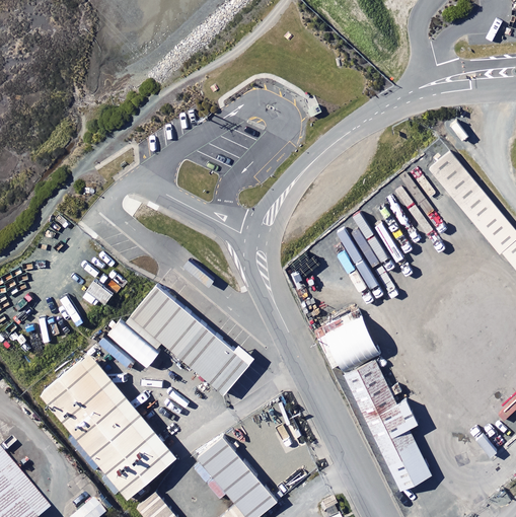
[(515,230),(450,151),(432,166),(515,269),(515,230)]
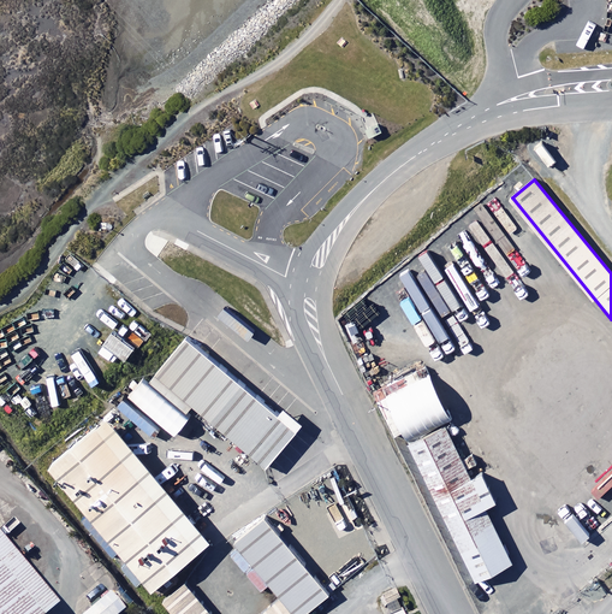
[(299,429),(189,340),(155,381),(267,470),(299,429)]
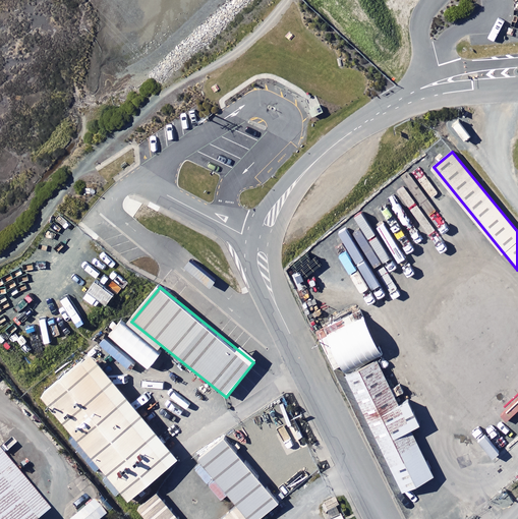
[(160,352),(121,319),(109,332),(149,365),(160,352)]
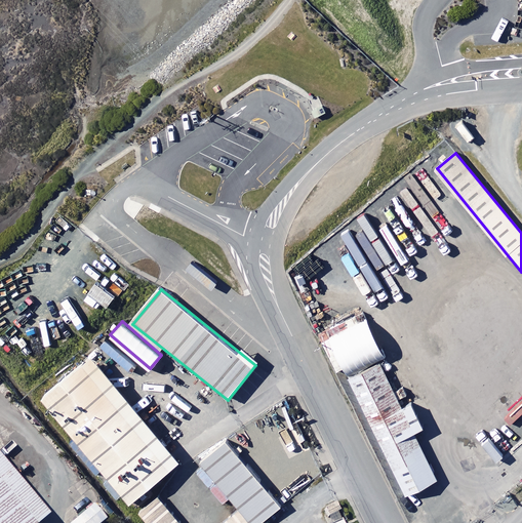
[(358,327),(327,342),(402,498),(433,483),(410,436),(423,430),(410,404),(398,410),(358,327)]
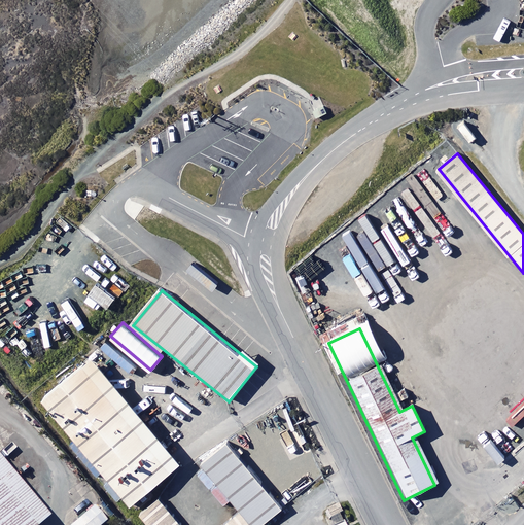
[(172,473),(84,369),(48,399),(46,400),(134,504),(172,473)]
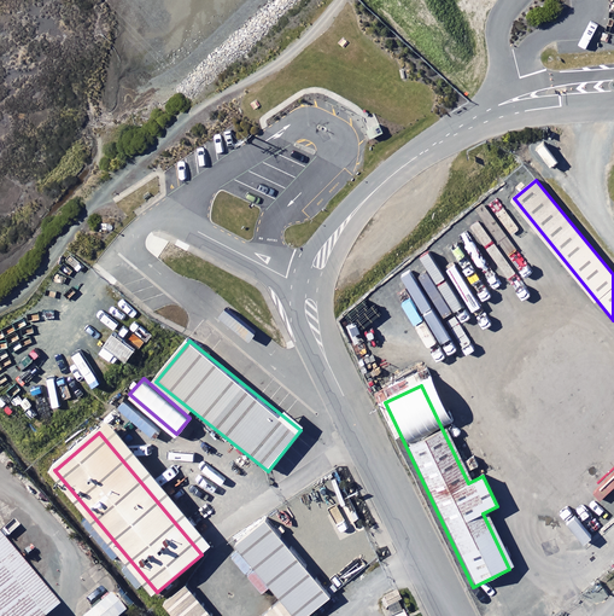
[(304,615),(327,598),(262,518),(232,544),(278,599),(291,615),(304,615)]
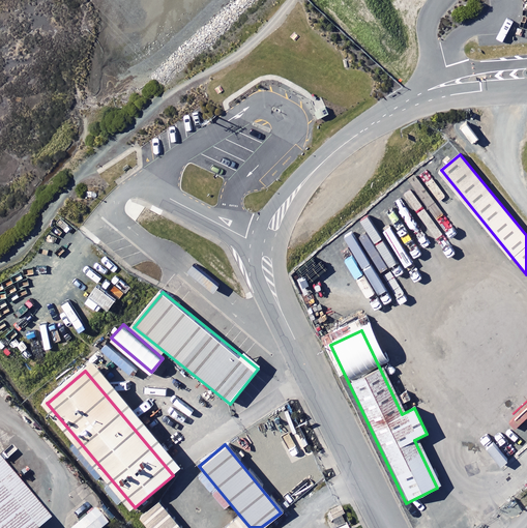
[(0,527),(42,527),(0,475),(0,527)]
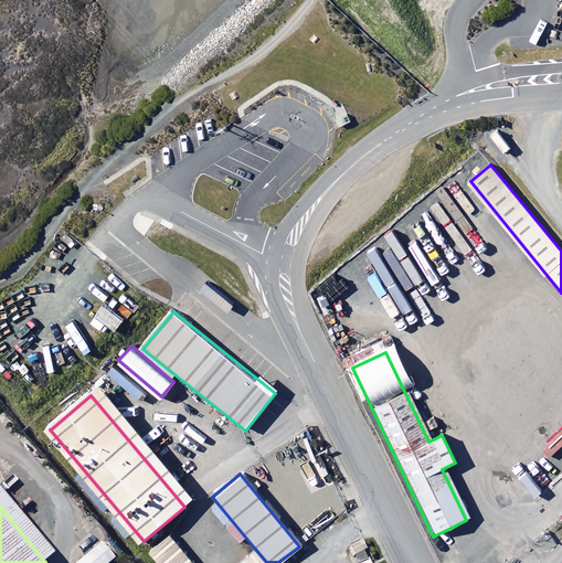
[(88,552),(106,537),(91,519),(73,534),(88,552)]
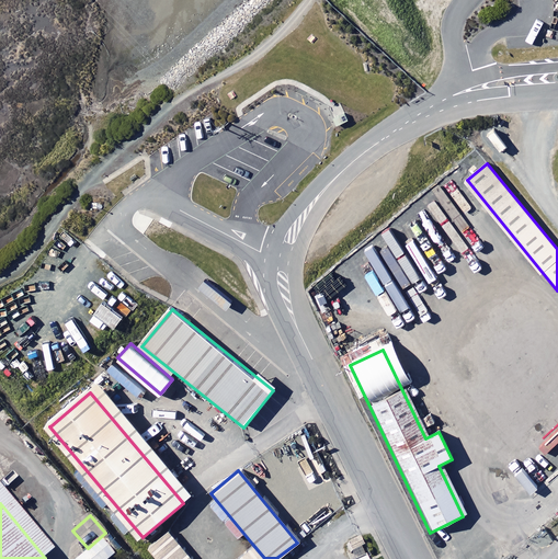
[(152,558),(264,558),(252,544),(232,558),(188,558),(166,532),(145,549),(152,558)]
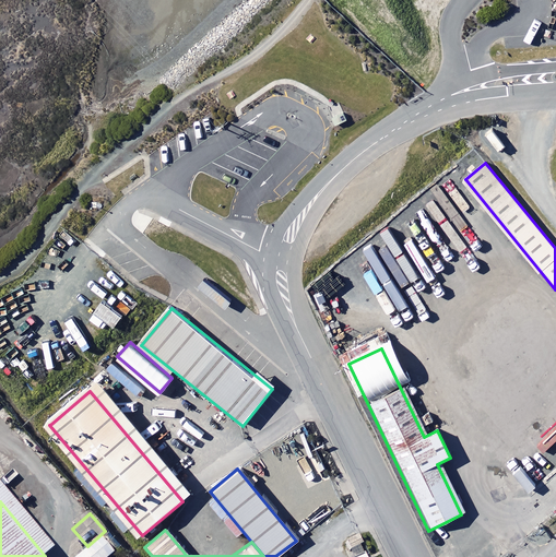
[(105,531),(87,546),(74,556),(105,556),(118,546),(105,531)]
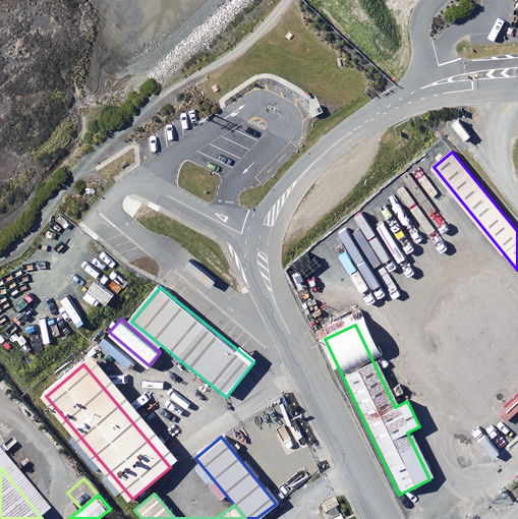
[(335,507),(331,499),(320,504),(324,512),(335,507)]
